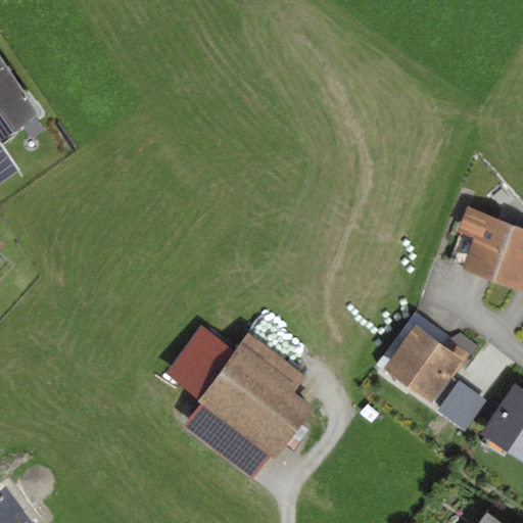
[(0,55),(0,139),(40,112),(0,55)]
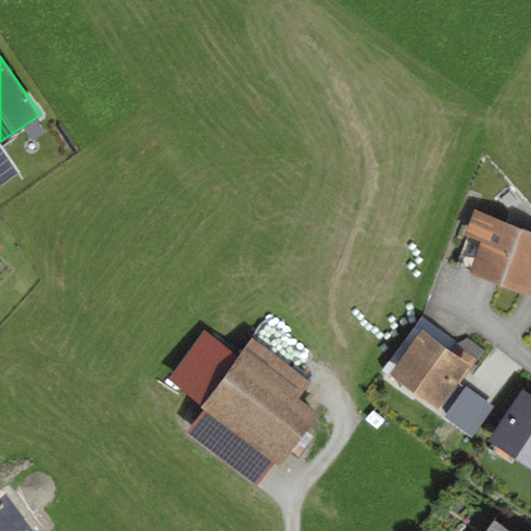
[(0,187),(20,173),(0,144),(0,187)]
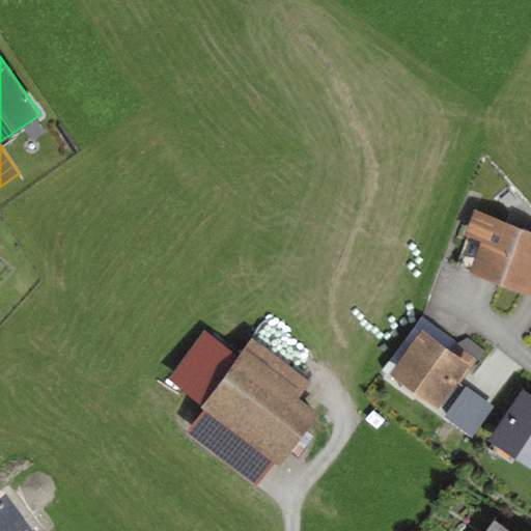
[(530,231),(473,211),(464,235),(466,236),(456,264),(470,269),(469,272),(529,295),(530,288),(530,231)]
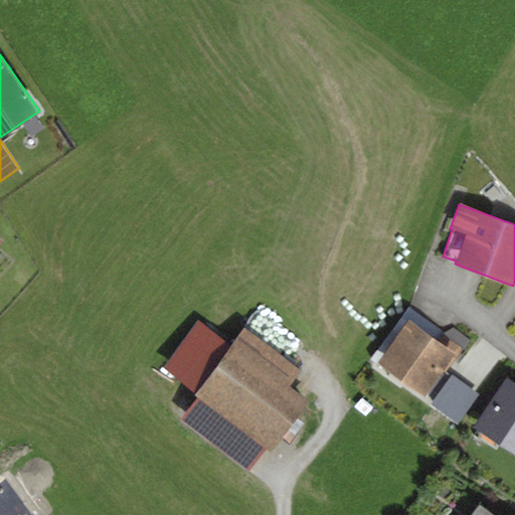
[(443,333),(408,308),(371,359),(424,397),(445,370),(448,372),(471,340),(454,328),(443,333)]
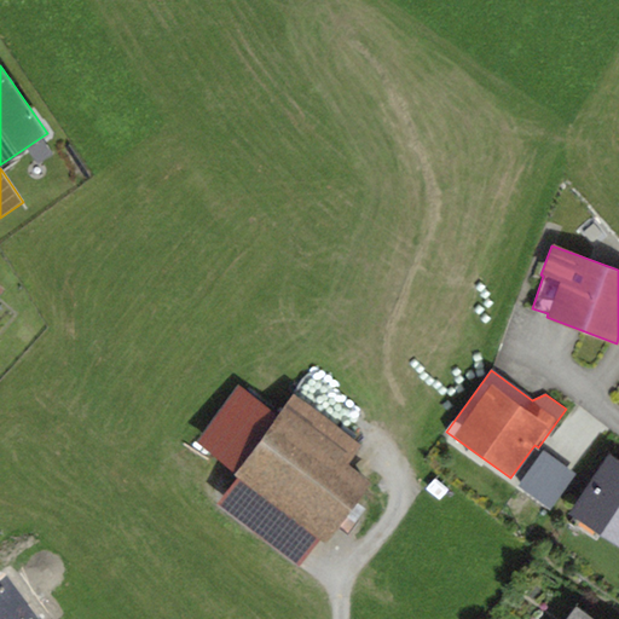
[(233,472),(276,416),(237,387),(195,443),(233,472)]
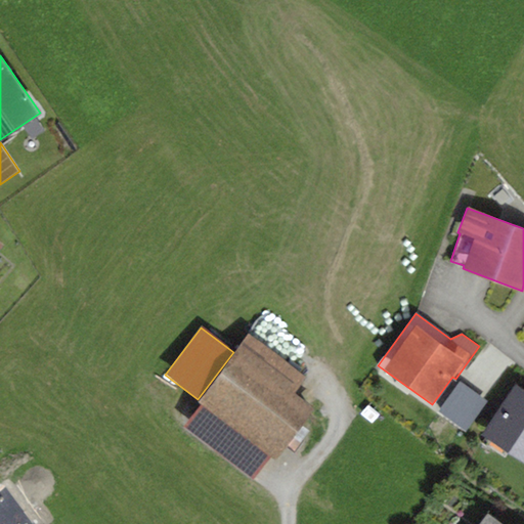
[(305,379),(246,335),(233,352),(198,399),(194,403),(199,406),(269,459),(274,463),(314,409),(295,394),(305,379)]
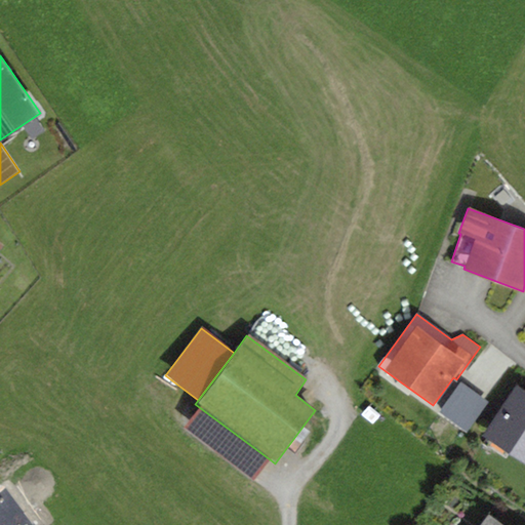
[(487,402),(459,382),(438,412),(466,432),(487,402)]
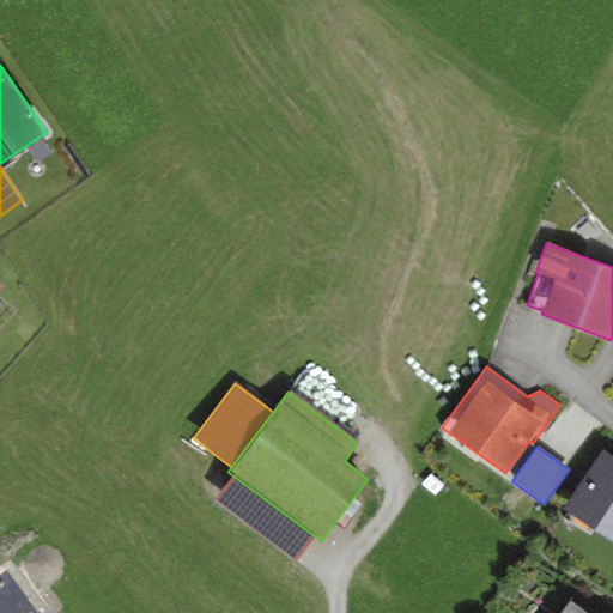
[(612,455),(601,448),(563,508),(612,540),(612,455)]
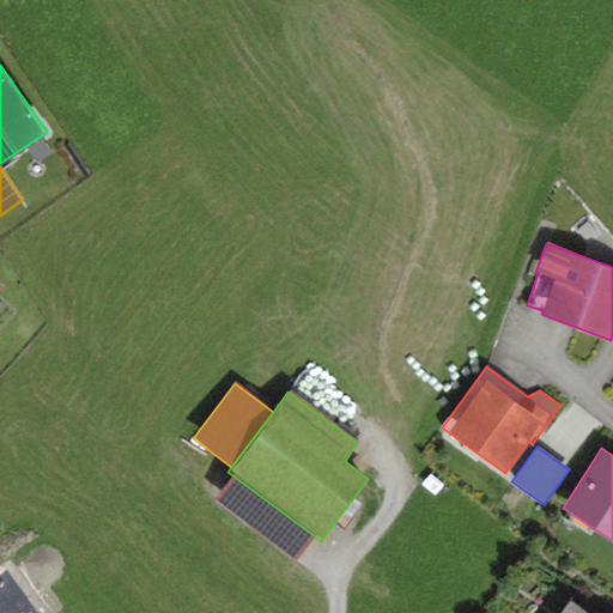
[(315,536),(232,475),(214,499),(296,560),(315,536)]
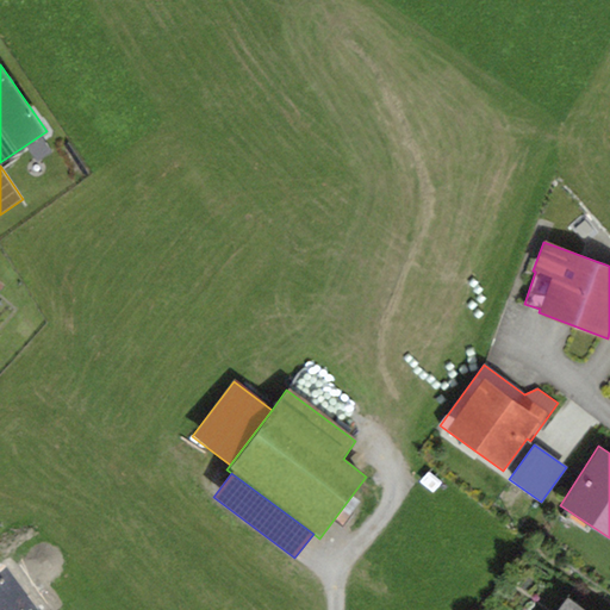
[(584,609),(568,598),(559,609),(584,609)]
